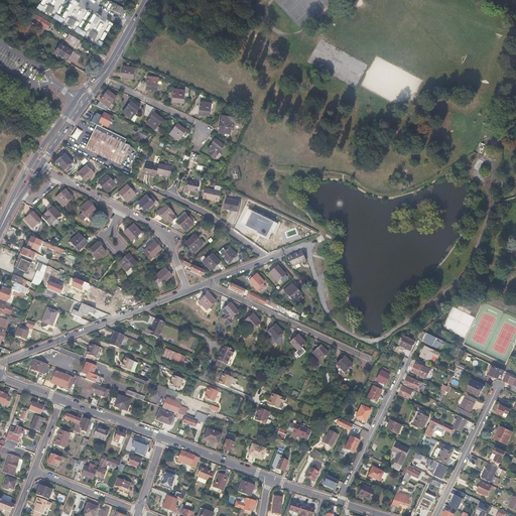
[(54,9),(48,5),(44,11),(50,14),(54,9)]
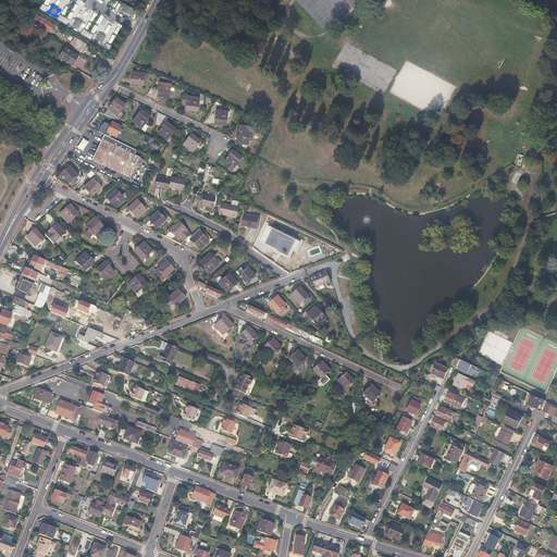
[(134,10),(127,5),(124,12),(131,16),(134,10)]
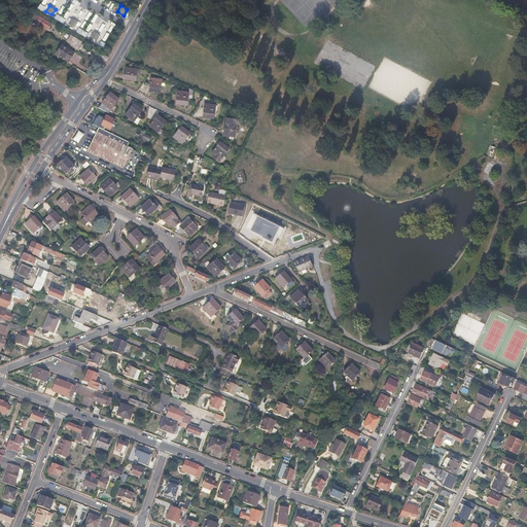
[(37,14),(33,21),(35,23),(36,22),(41,25),(40,26),(49,31),(50,30),(49,29),(51,25),(43,21),(44,20),(37,14)]
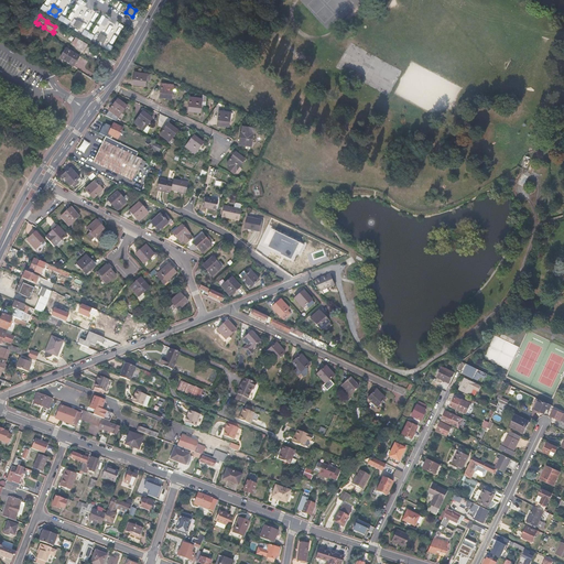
[(61,15),(58,20),(67,25),(71,22),(61,15)]
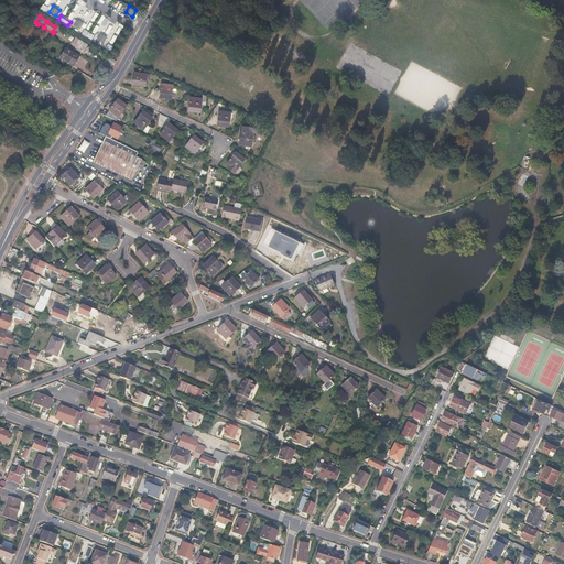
[(84,24),(77,20),(73,26),(79,31),(84,24)]
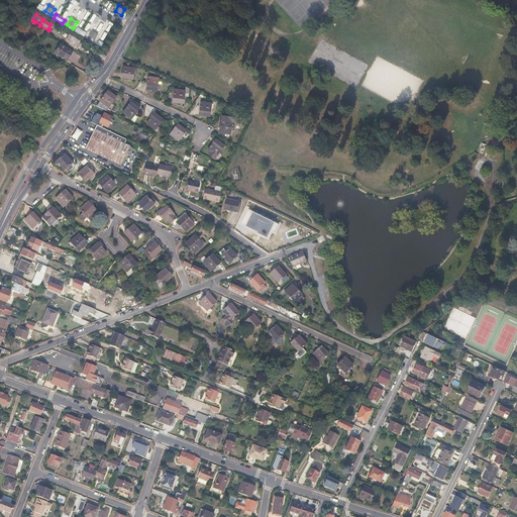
[(78,28),(75,31),(83,36),(85,34),(83,32),(78,28)]
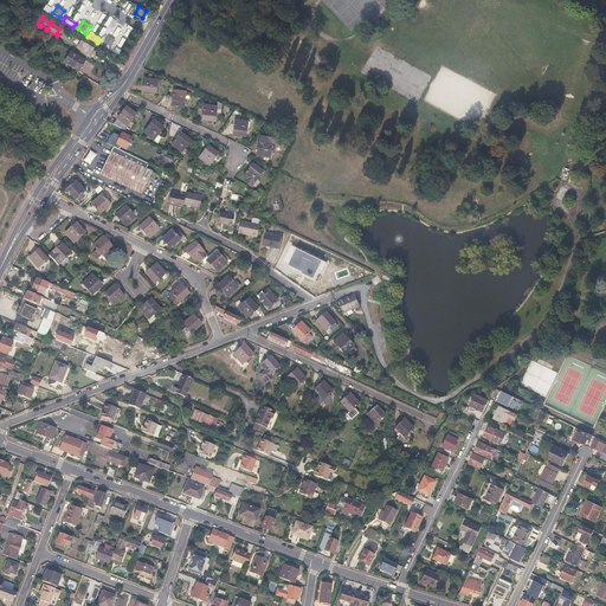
[(115,42),(108,37),(103,44),(110,47),(115,42)]
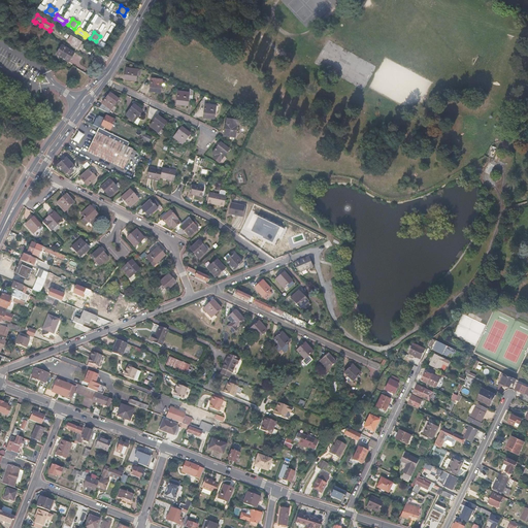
[(80,42),(73,38),(70,44),(71,45),(71,46),(74,48),(75,47),(77,48),(80,42)]
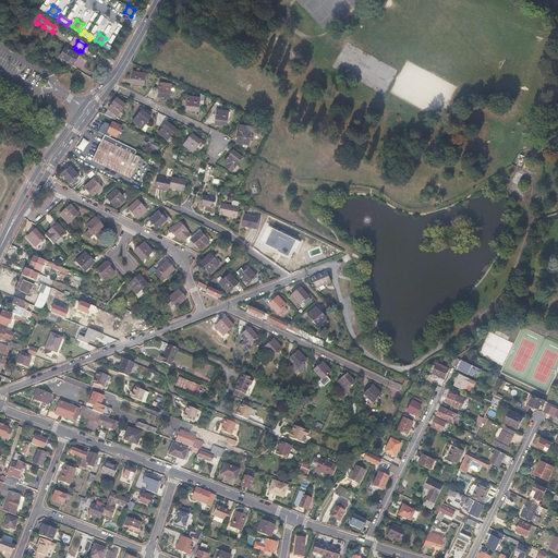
[(79,57),(65,48),(60,58),(73,67),(79,57)]
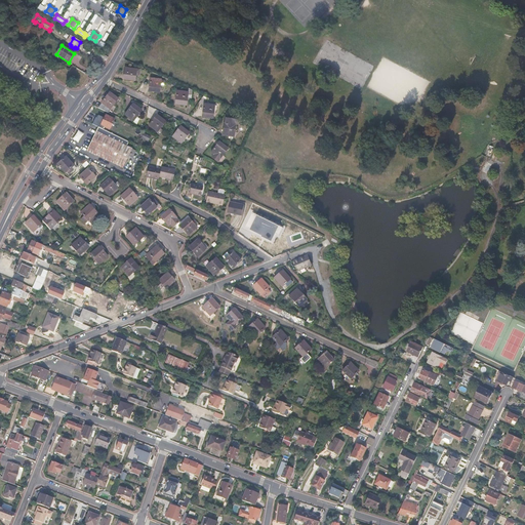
[(136,69),(126,67),(124,78),(134,80),(135,74),(136,69)]
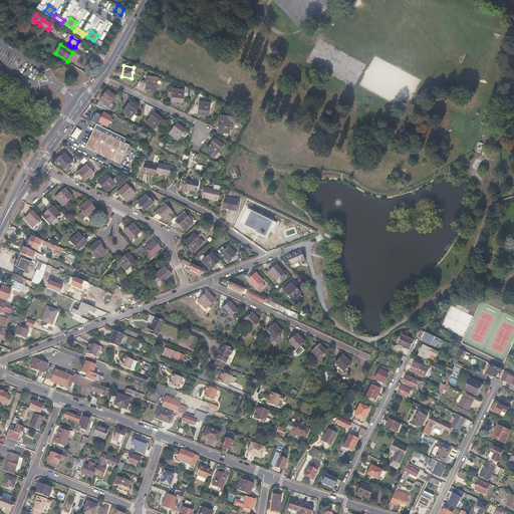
[(75,66),(72,71),(70,74),(77,79),(78,78),(79,79),(84,71),(75,66)]
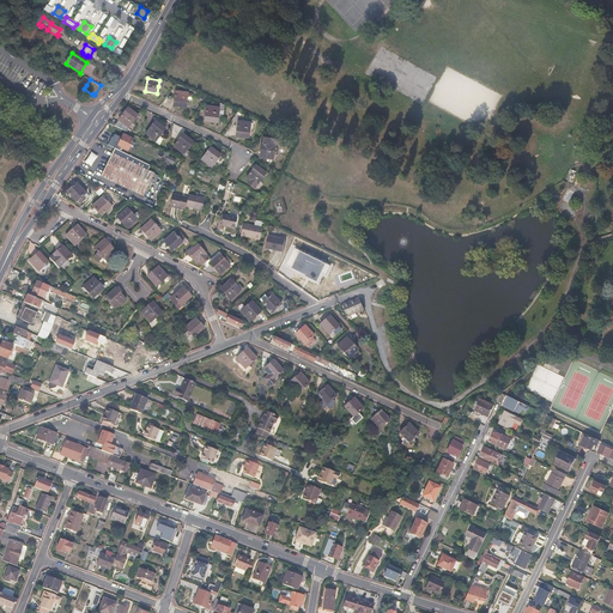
[(188,92),(177,91),(175,105),(186,108),(187,99),(188,92)]
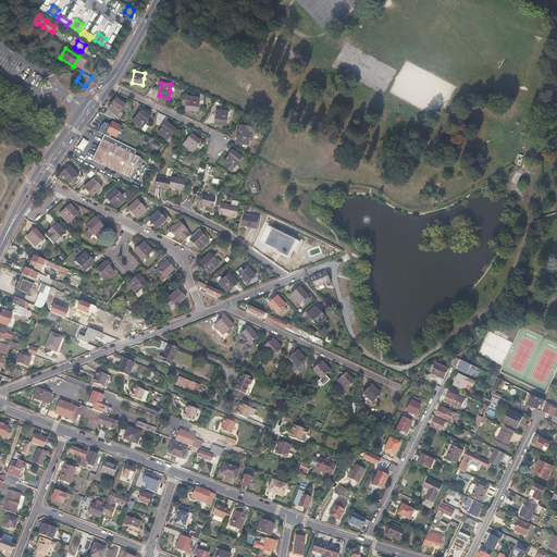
[(199,98),(188,96),(186,110),(197,111),(198,106),(199,98)]
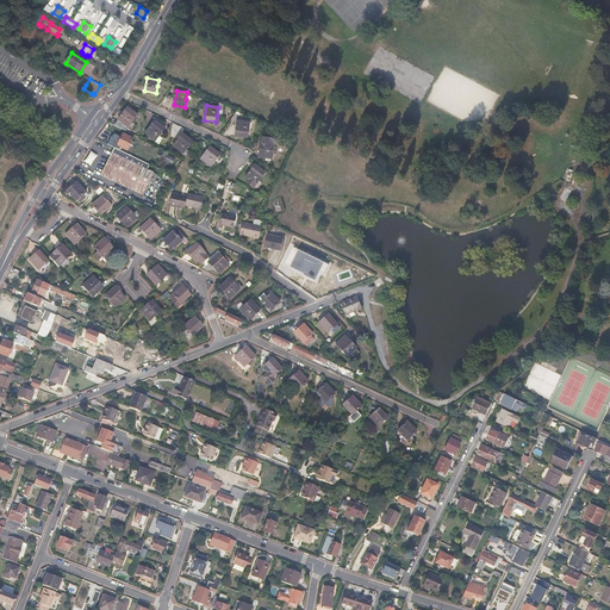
[(137,113),(126,106),(113,125),(125,131),(129,126),(132,120),(137,113)]
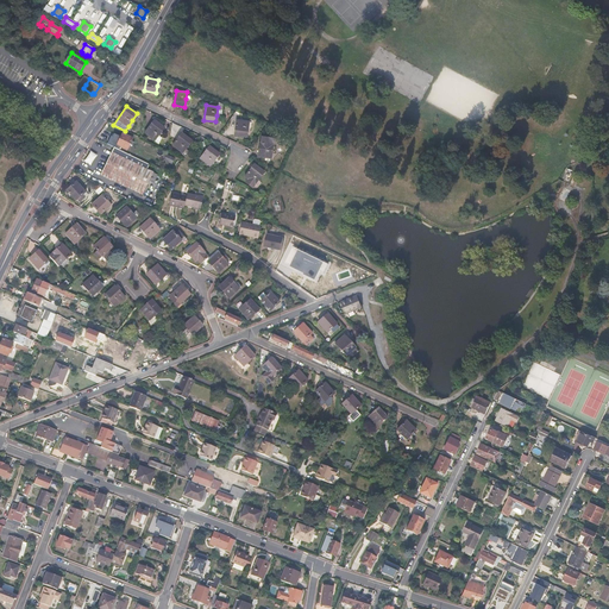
[(165,126),(155,119),(145,131),(156,139),(159,135),(165,126)]
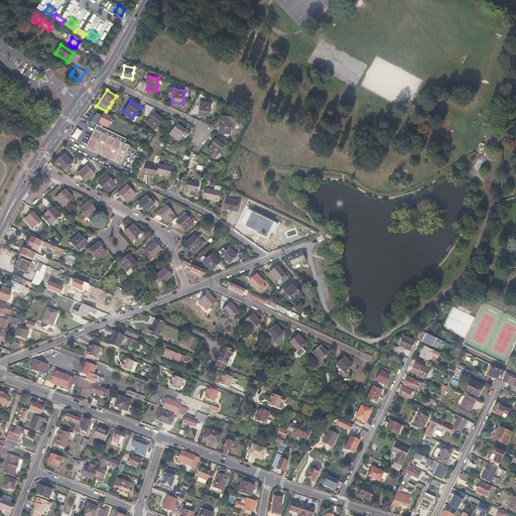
[(212,104),(202,102),(200,114),(210,116),(211,109),(212,104)]
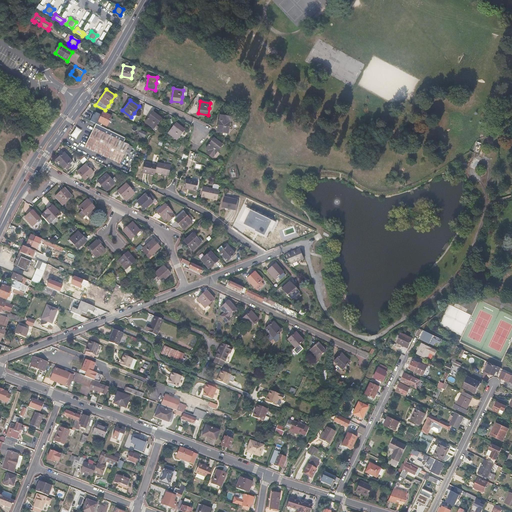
[(161,118),(152,112),(145,122),(153,129),(155,126),(161,118)]
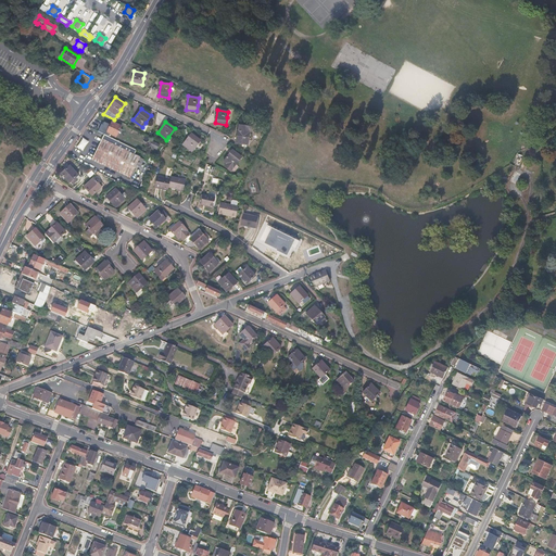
[(121,127),(112,123),(106,134),(116,138),(121,127)]
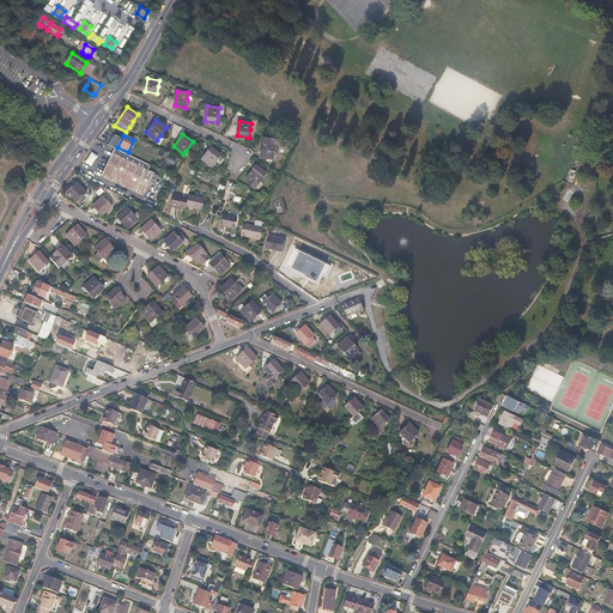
[(263,145),(262,145),(260,158),(273,159),(275,140),(265,138),(263,145)]
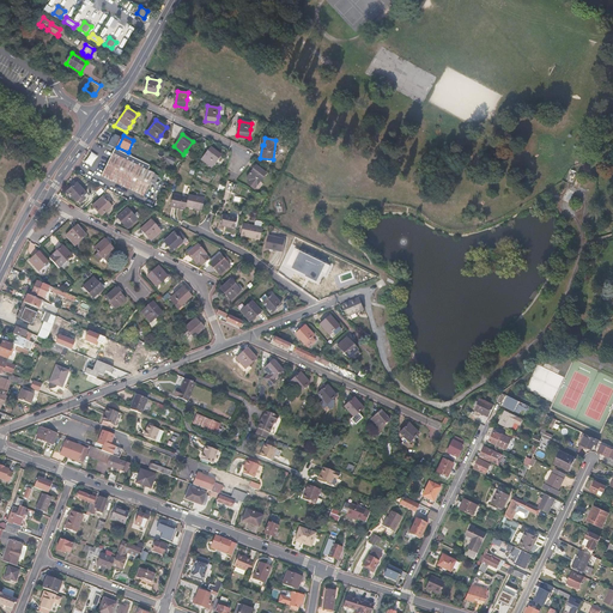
[(224,156),(212,147),(204,161),(216,169),(217,165),(224,156)]
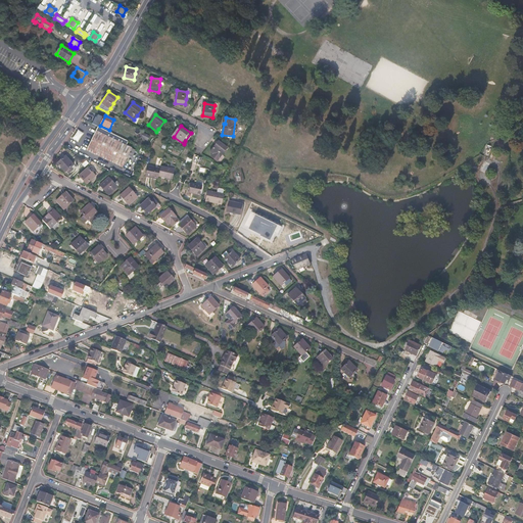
[(98,128),(96,132),(87,150),(123,168),(129,156),(131,157),(135,151),(132,149),(126,146),(129,142),(98,128)]
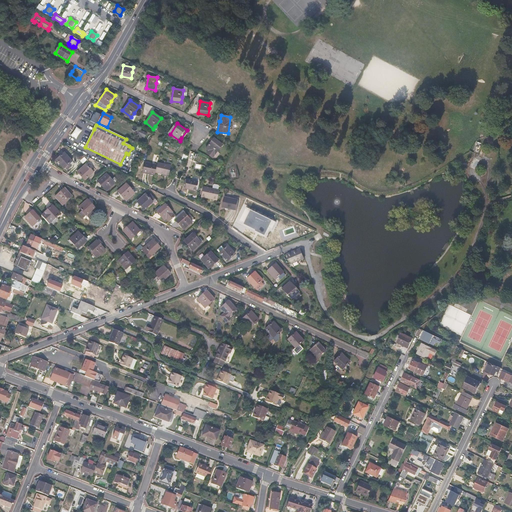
[(70,136),(76,139),(81,131),(76,127),(70,136)]
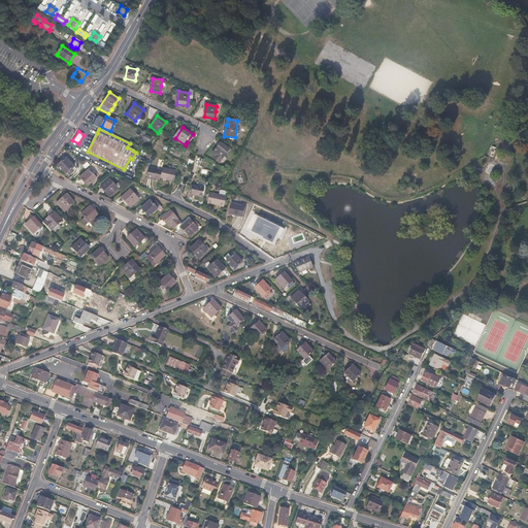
[(229,150),(220,142),(211,153),(213,155),(211,158),(218,163),(229,150)]
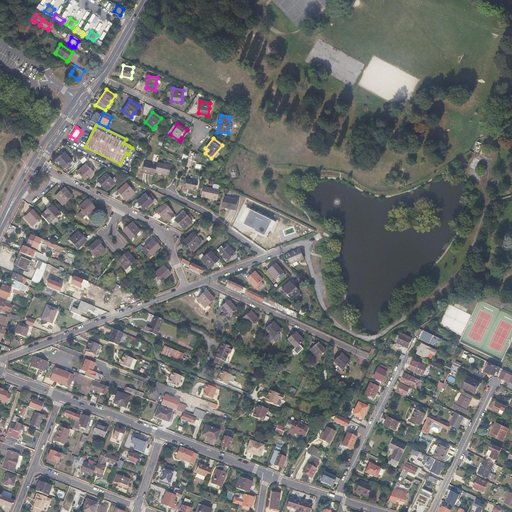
[(65,153),(56,161),(64,169),(65,168),(69,164),(72,161),(65,153)]
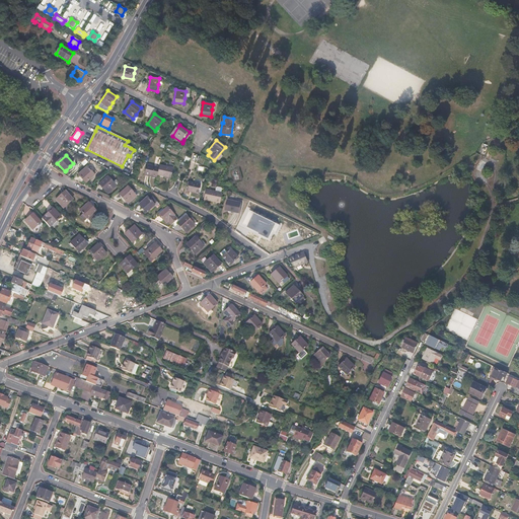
[(159,168),(147,165),(145,175),(157,178),(157,175),(159,168)]
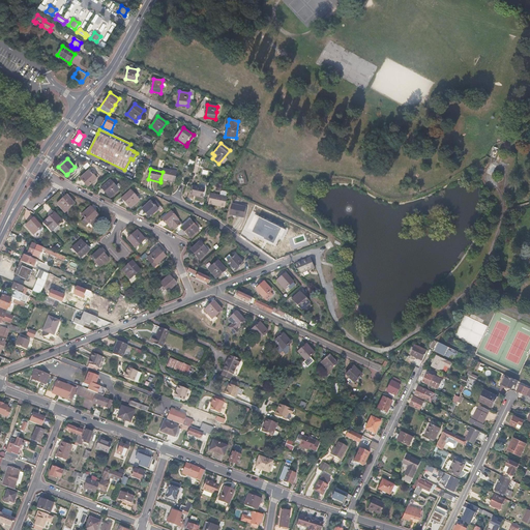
[(163,169),(163,172),(160,179),(168,180),(175,182),(177,172),(163,169)]
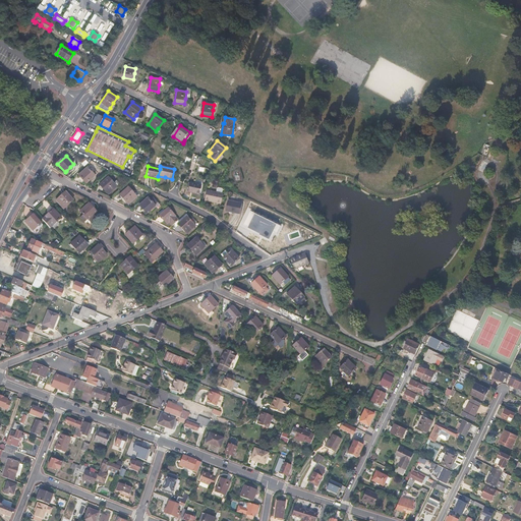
[(95,176),(88,168),(78,176),(87,183),(95,176)]
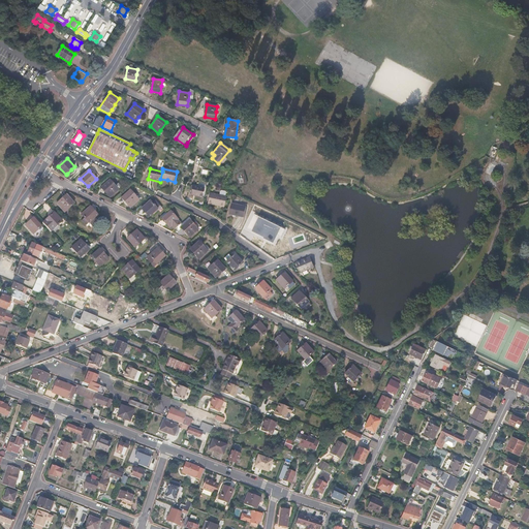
[(109,181),(100,189),(109,197),(117,190),(109,181)]
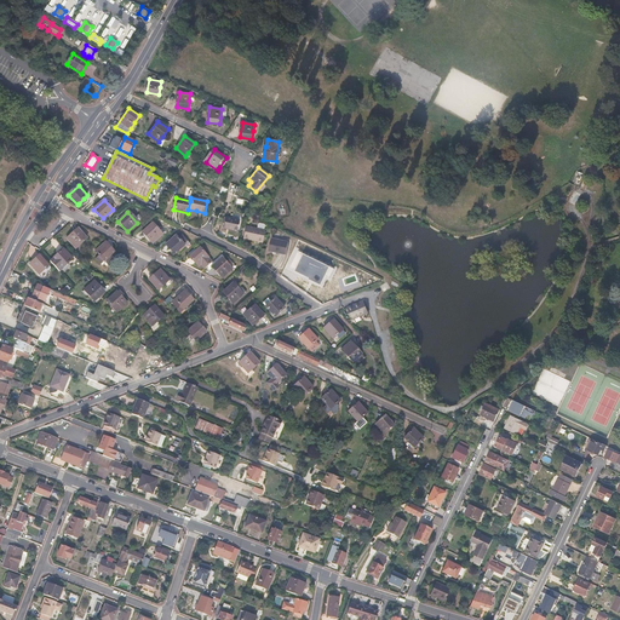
[(240,220),(225,218),(223,229),(229,230),(229,229),(237,231),(240,220)]
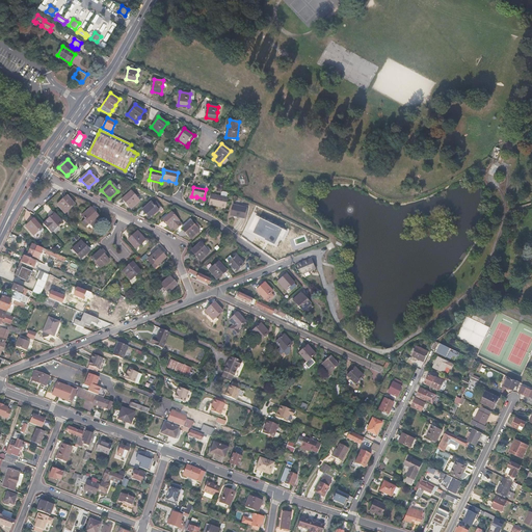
[(139,202),(131,192),(122,200),(131,210),(139,202)]
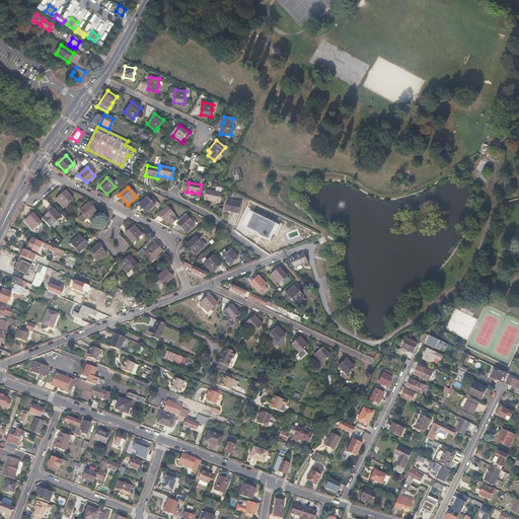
[(222,194),(206,190),(204,199),(208,200),(208,201),(220,204),(222,194)]
